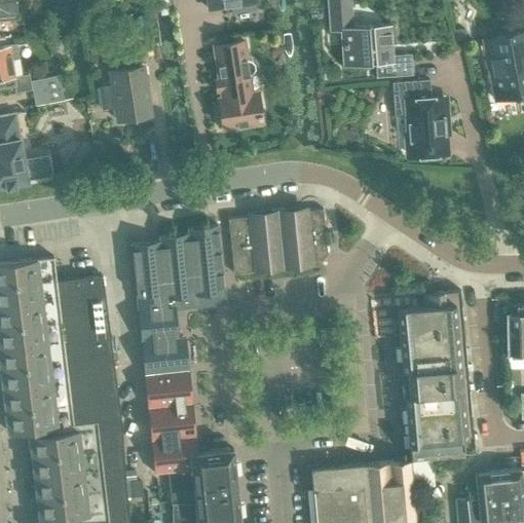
[(0,0),(0,24),(19,22),(14,0),(0,0)]
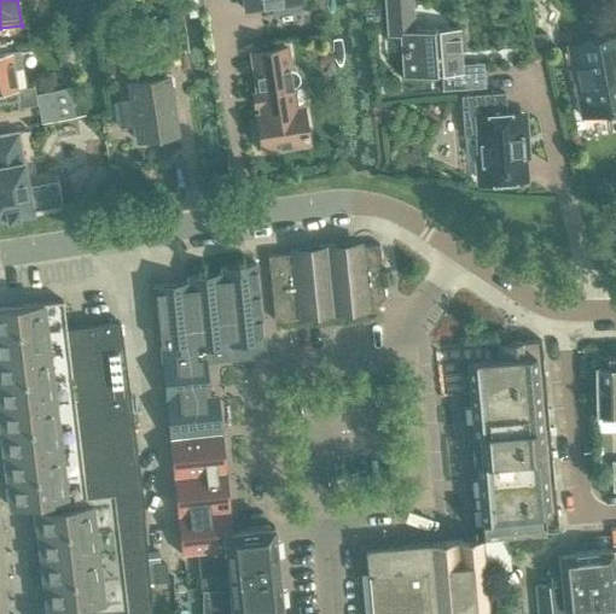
[(222,0),(224,4),(225,3),(224,0),(244,0),(247,16),(304,6),(302,0),(222,0)]
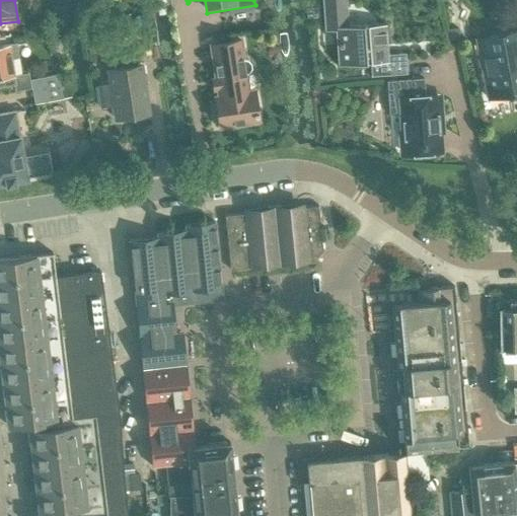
[(351,28),(348,0),(323,0),(326,33),(337,32),(340,68),(372,65),(373,79),(409,76),(408,56),(390,57),(388,25),(351,28)]
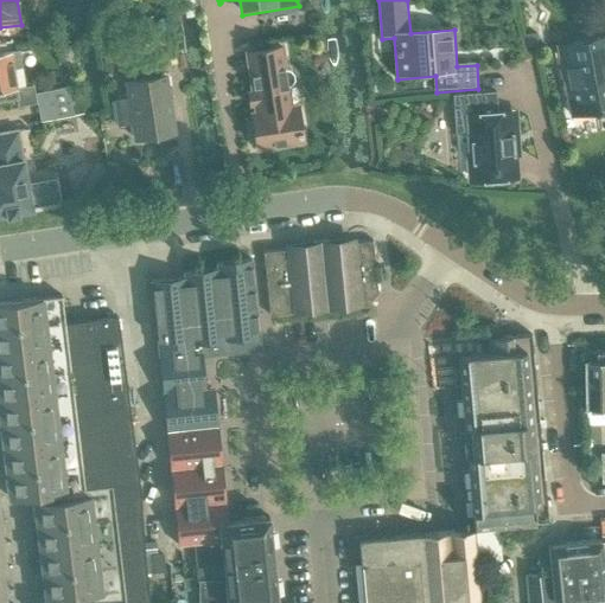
[(604,0),(598,0),(594,1),(596,17),(604,14),(604,0)]
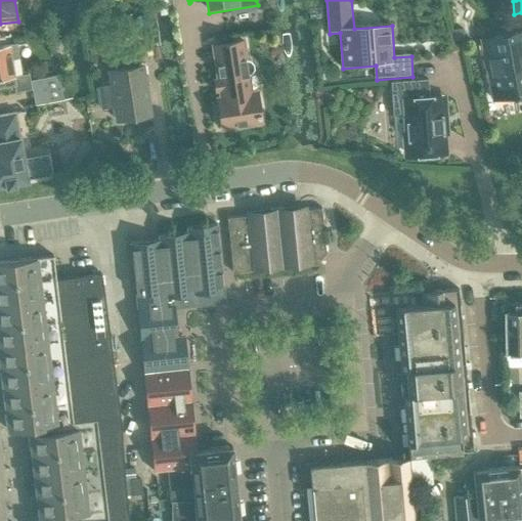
[(521,32),(483,40),(494,101),(521,95),(521,32)]
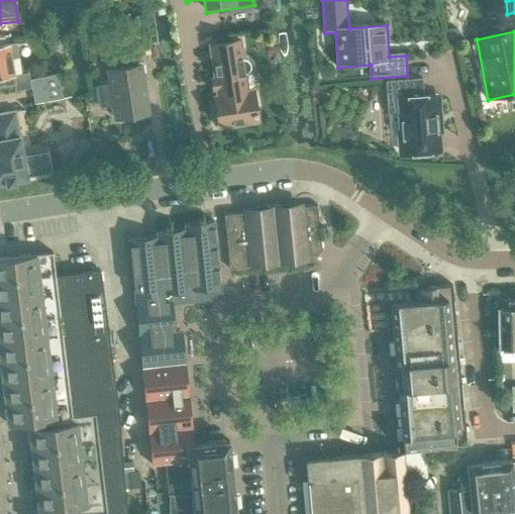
[(249,74),(250,70),(250,66),(247,64),(243,62),(240,42),(211,47),(219,99),(215,100),(220,130),(259,124),(254,94),(248,94),(245,76),(249,74)]
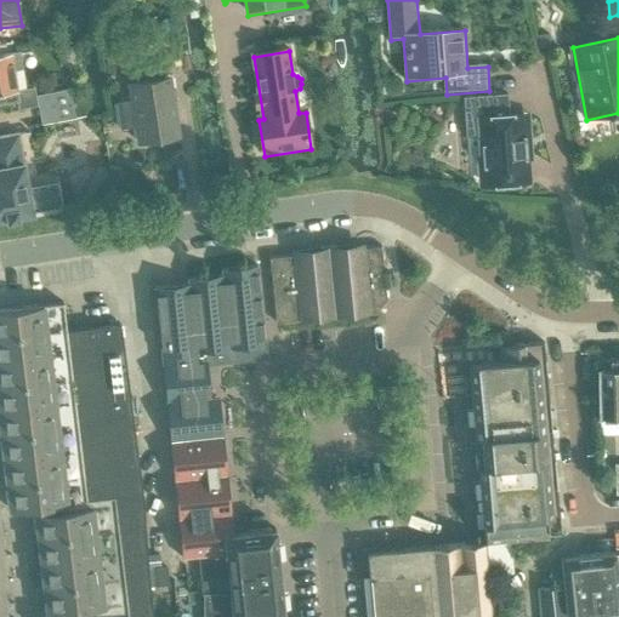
[(0,107),(20,104),(13,74),(23,72),(21,57),(0,60),(0,107)]
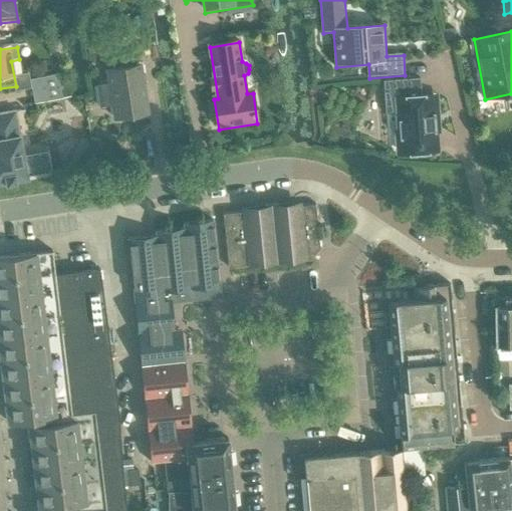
[(109,86),(97,88),(100,108),(113,106),(114,120),(120,119),(120,121),(132,120),(132,117),(149,115),(142,67),(137,68),(135,56),(122,57),(124,69),(107,72),(109,86)]
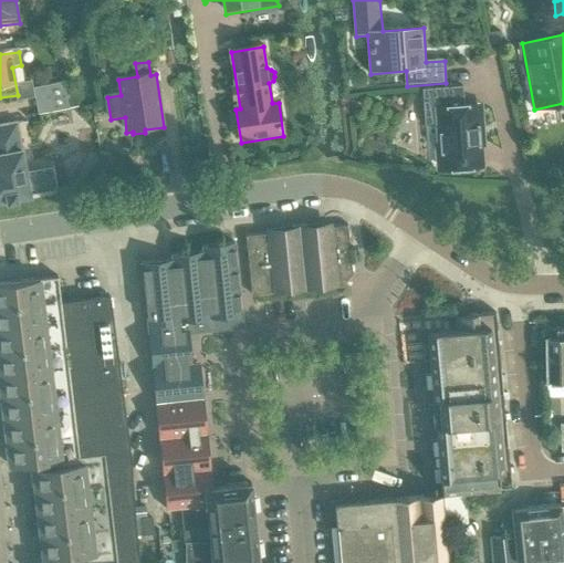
[(33,83),(17,86),(17,90),(18,95),(19,102),(37,98),(40,117),(71,112),(68,90),(66,85),(34,90),(33,83)]
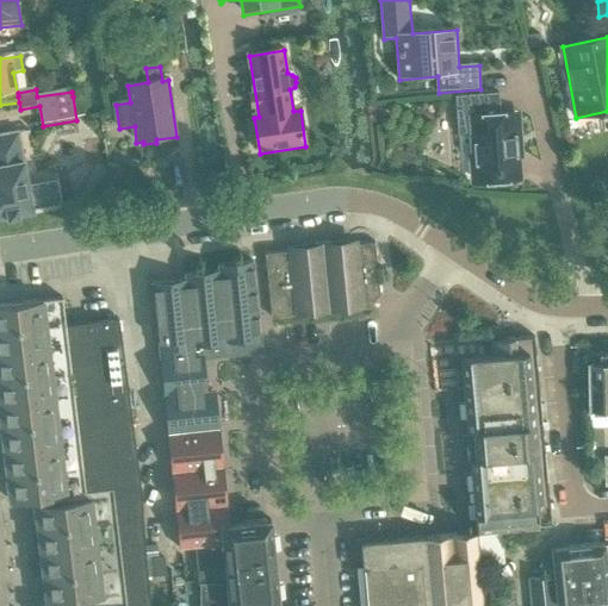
[(457,99),(459,139),(473,138),(477,185),(520,181),(515,114),(501,116),(500,95),(457,99)]
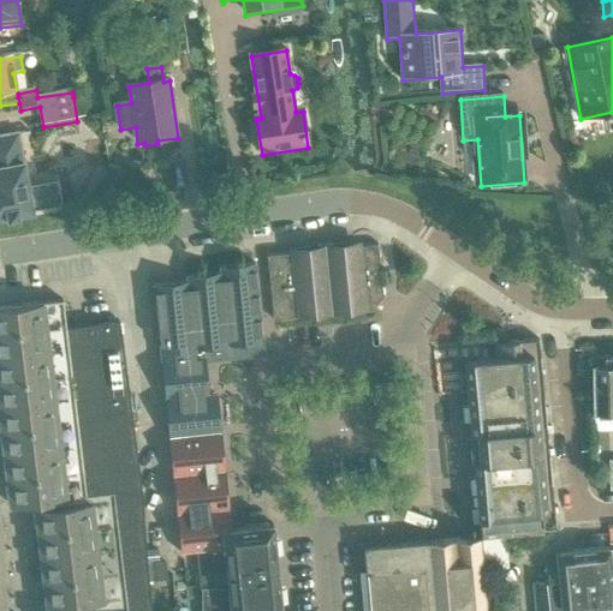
[(0,220),(7,220),(7,222),(19,220),(19,217),(73,207),(73,205),(61,208),(58,186),(29,191),(25,174),(19,137),(18,136),(0,139),(0,220)]
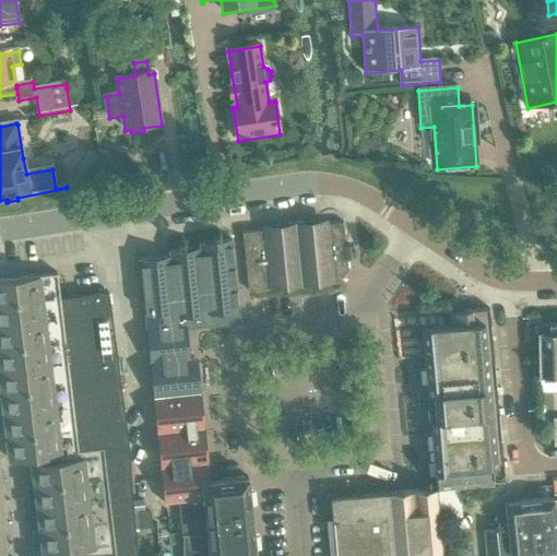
[(243,235),(249,294),(339,285),(348,274),(347,261),(354,261),(353,248),(346,248),(343,225),(305,229),(304,224),(288,226),(289,231),(243,235)]
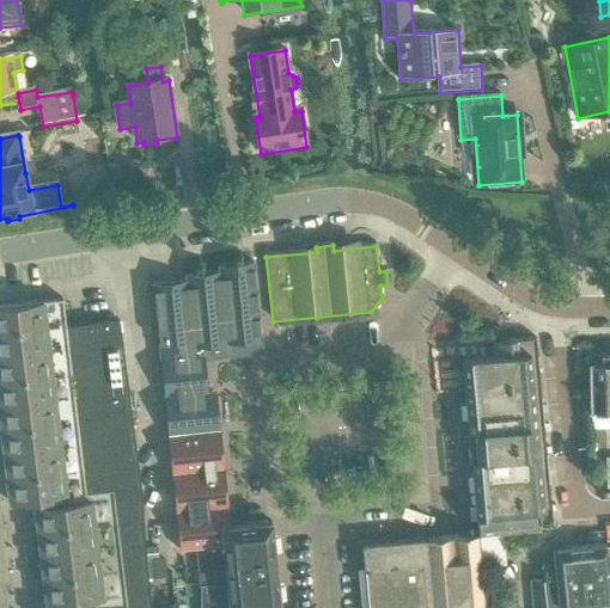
[(188,283),(154,287),(166,399),(208,394),(205,363),(205,358),(263,352),(261,327),(258,300),(255,265),(220,269),(220,275),(188,277),(187,277),(188,283)]
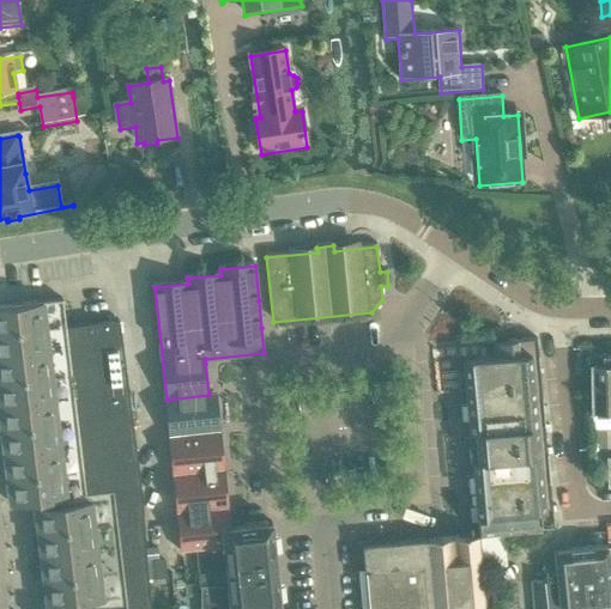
[(64,302),(0,309),(0,403),(12,507),(44,504),(44,510),(37,510),(49,608),(152,608),(150,579),(149,566),(149,564),(149,552),(143,494),(121,323),(67,330),(64,302)]
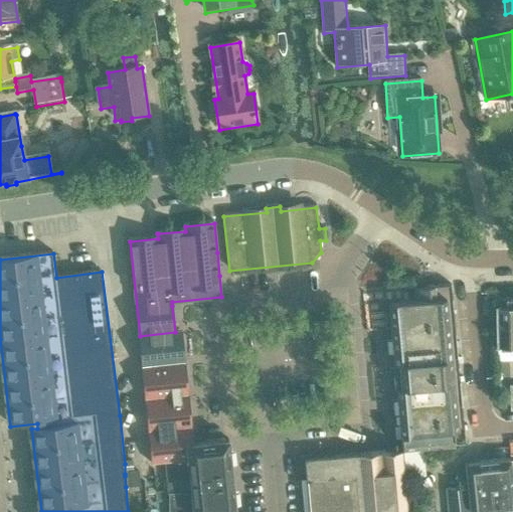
[(390,306),(403,452),(466,447),(451,287),(424,289),(416,289),(417,303),(390,306)]
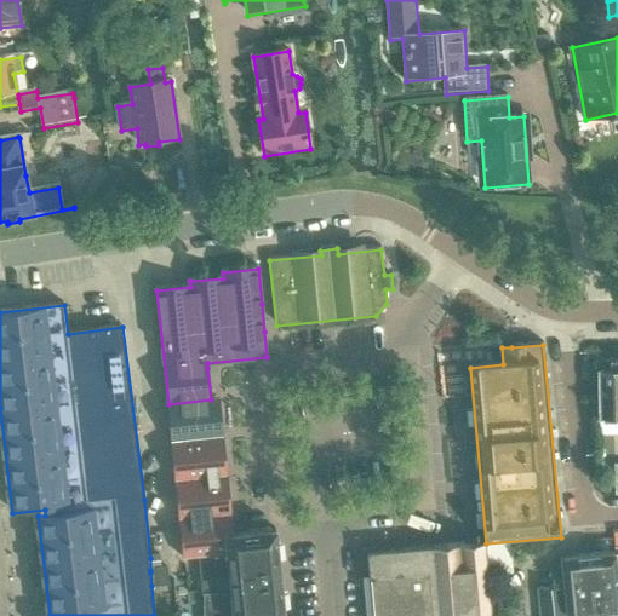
[(617,361),(598,362),(599,421),(600,438),(617,437),(617,361)]
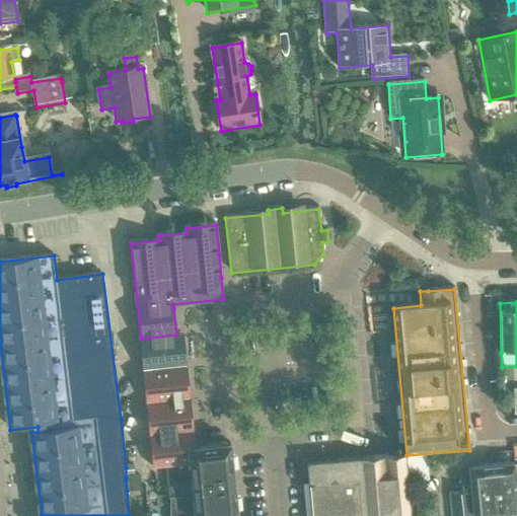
[(176,335),(141,339),(144,372),(186,367),(183,347),(178,348),(176,335)]
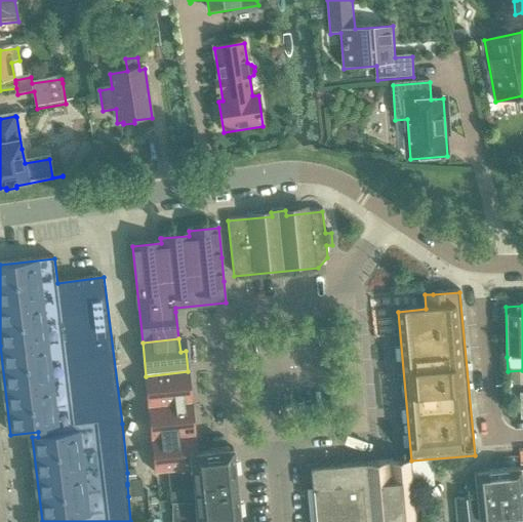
[(188,371),(146,376),(149,408),(186,405),(184,394),(190,393),(188,371)]
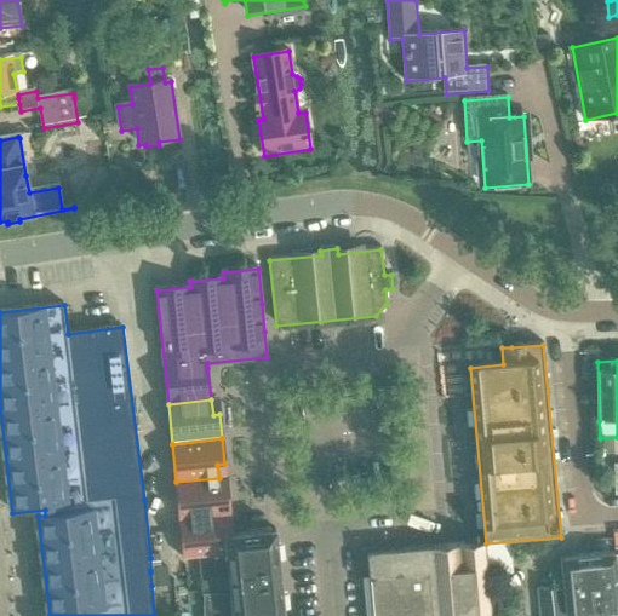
[(219,478),(176,482),(181,522),(223,517),(230,517),(228,491),(221,493),(219,478)]
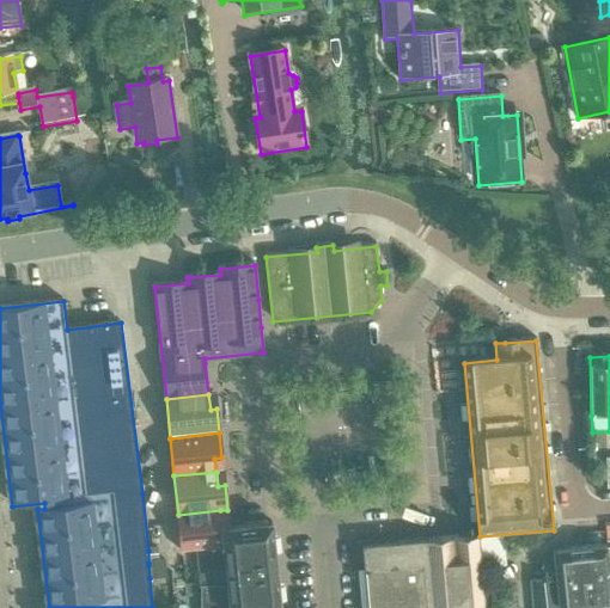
[(220,510),(178,515),(182,553),(197,552),(221,550),(219,529),(223,529),(220,510)]
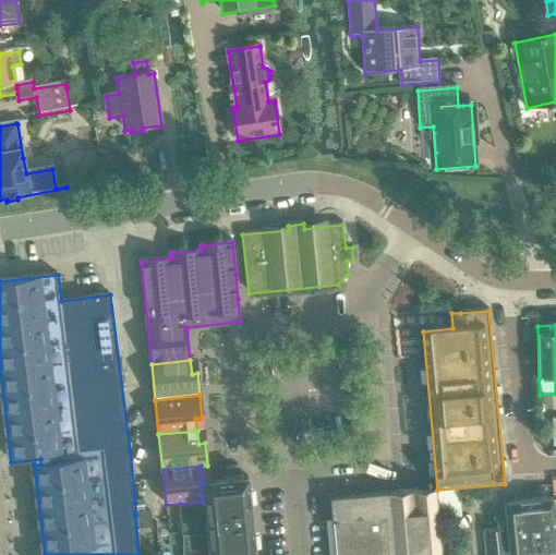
[(203,483),(200,483),(202,502),(205,532),(205,539),(207,554),(256,554),(255,547),(254,534),(251,503),(250,490),(249,478),(212,482),(203,483)]
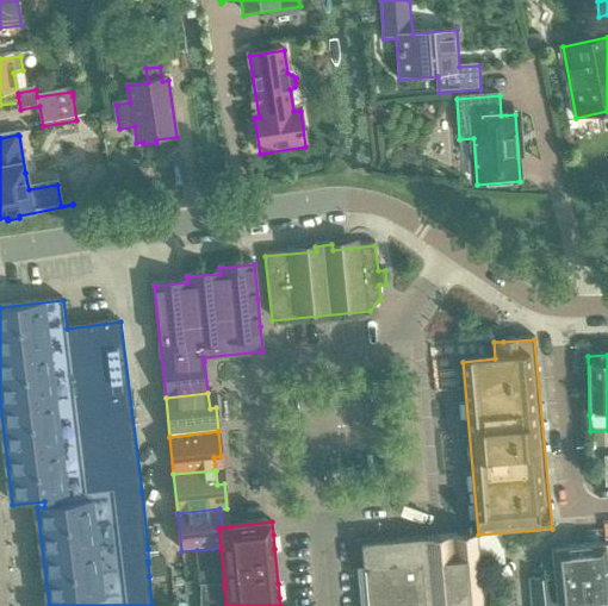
[(373,544),(361,545),(363,557),(364,570),(365,570),(367,605),(484,605),(481,562),(477,536),(458,537),(397,543),(389,543),(385,543),(377,544),(373,544)]
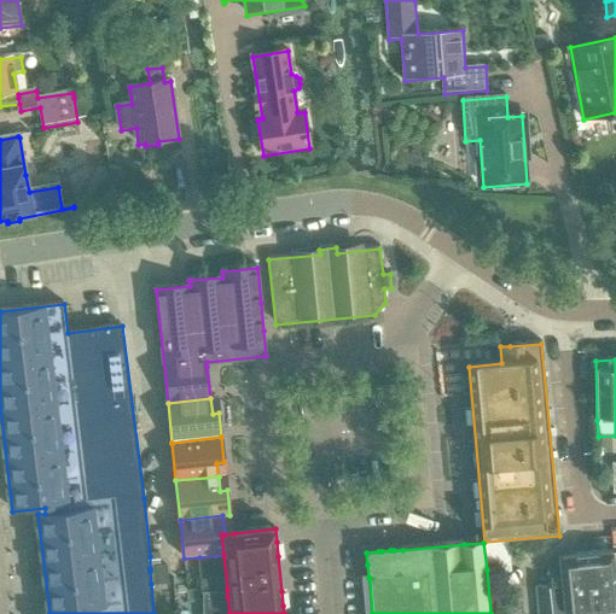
[(561,559),(559,559),(564,613),(579,613),(587,613),(590,612),(590,613),(596,613),(596,612),(606,610),(615,608),(615,553),(614,553),(577,556),(561,559)]
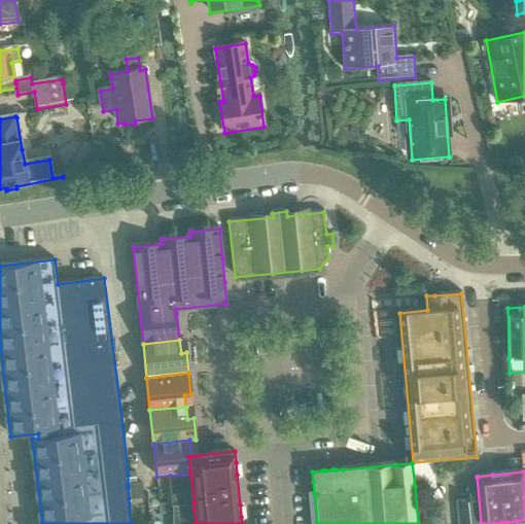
[(190,474),(170,476),(172,504),(194,502),(190,474)]
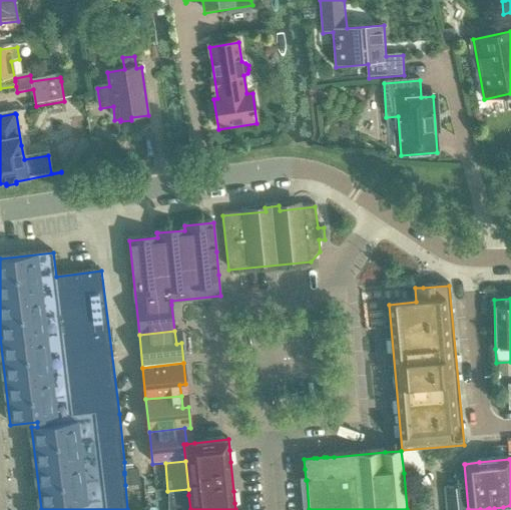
[(133,462),(124,462),(124,472),(134,471),(133,462)]
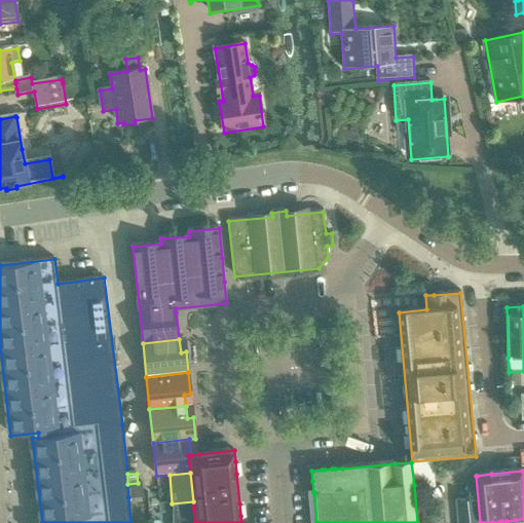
[(143,484),(127,486),(128,497),(144,496),(143,484)]
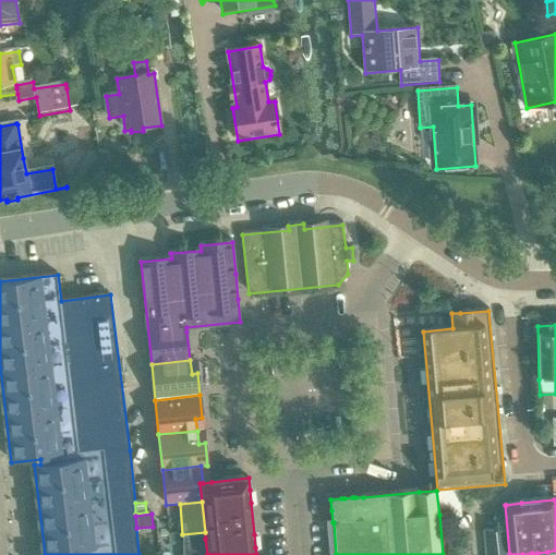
[(509,554),(507,531),(485,533),(487,554),(509,554)]
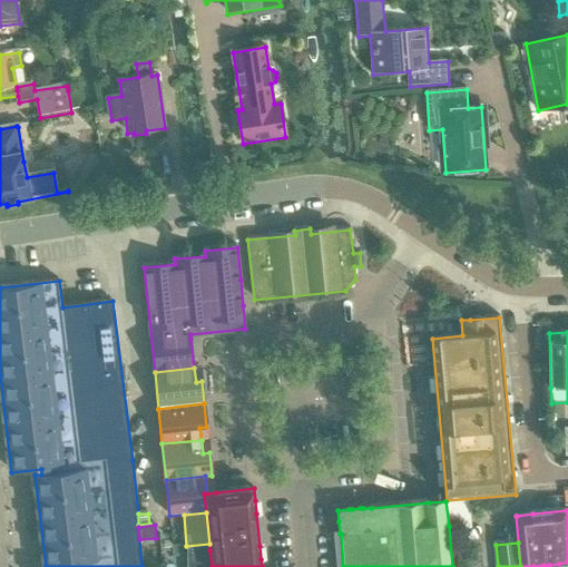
[(212,566),(209,550),(189,550),(188,566),(212,566)]
